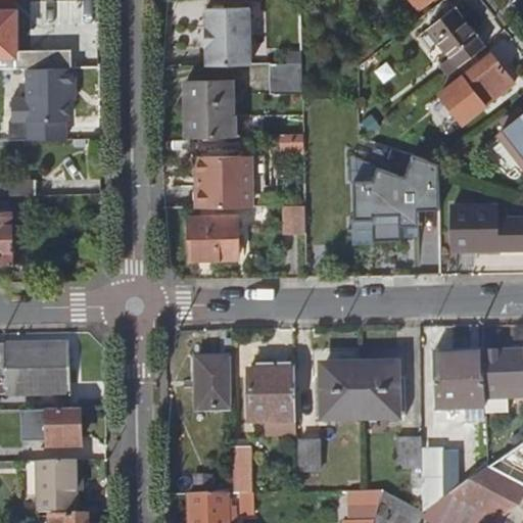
[(428,28),(458,67),(486,45),(455,6),(447,12),(444,7),(435,14),(439,19),(428,28)]
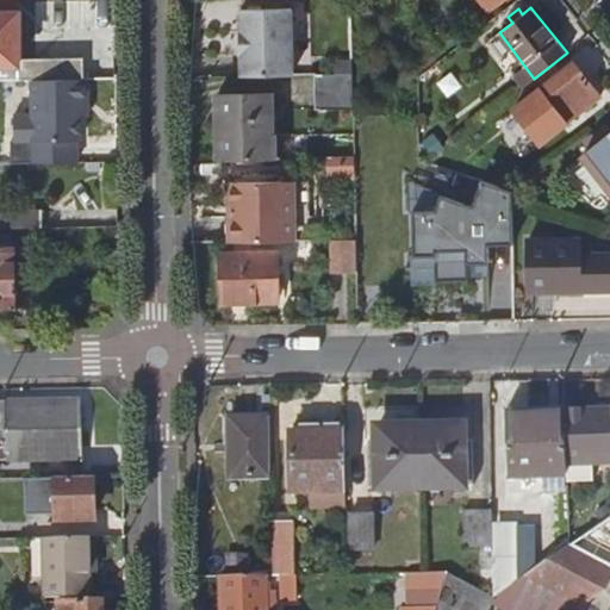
[(242,74),(292,74),(291,8),(241,8),(241,31),(243,31),(244,53),(242,53),(242,74)]
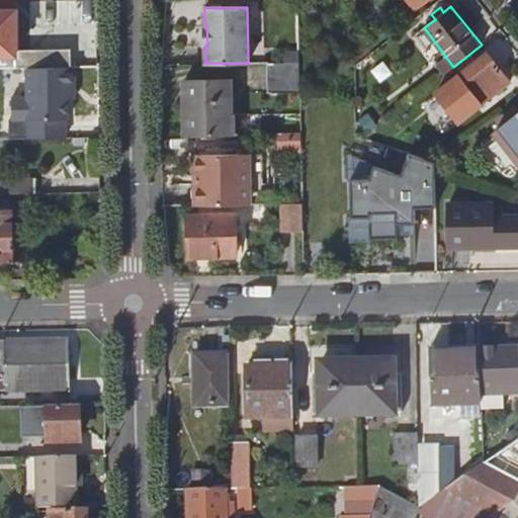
[(406,17),(411,21),(421,14),(416,9),(406,17)]
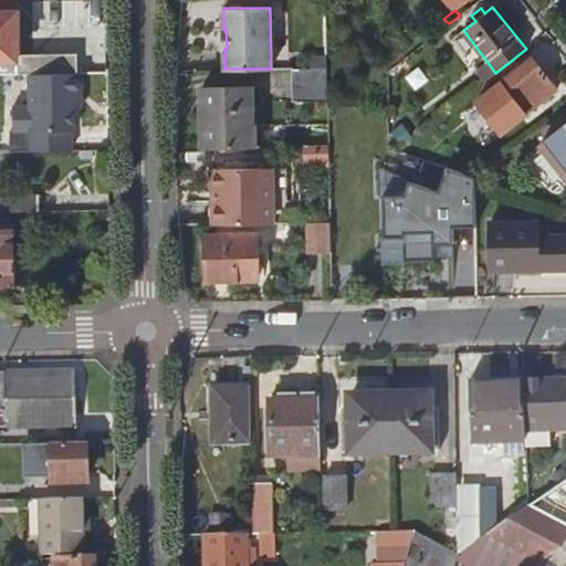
[(0,76),(108,75),(108,54),(18,58),(18,13),(0,13),(0,76)]
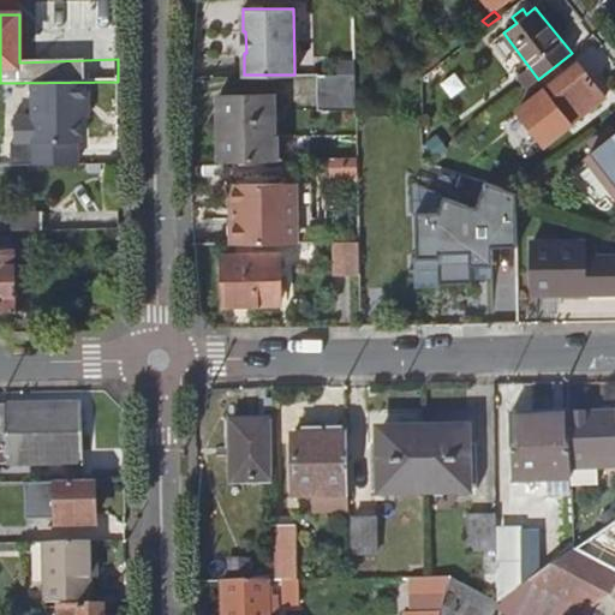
[(519,109),(545,144),(605,99),(578,64),(519,109)]
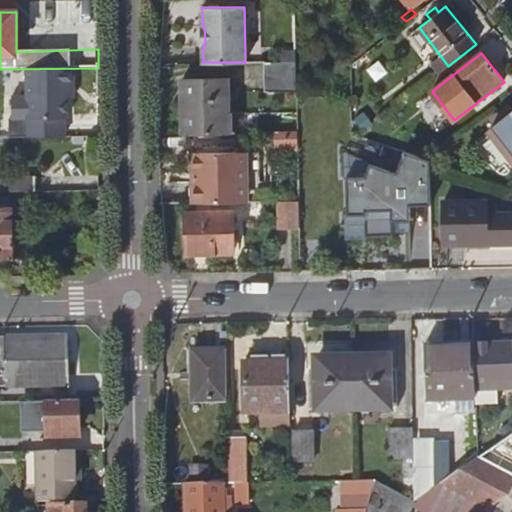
[(262,93),(296,93),(295,61),(262,62),(262,93)]
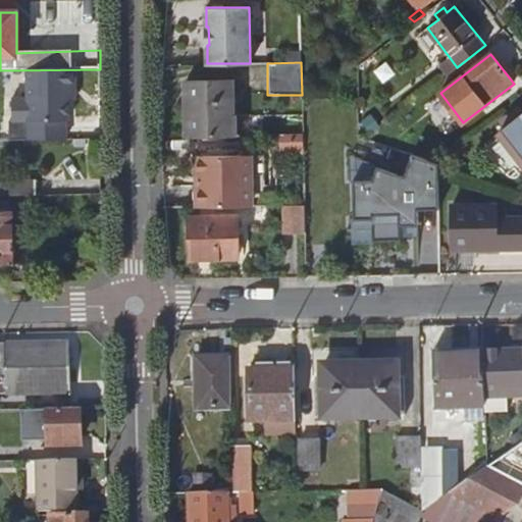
[(187,136),(235,136),(232,81),(187,82),(187,136)]
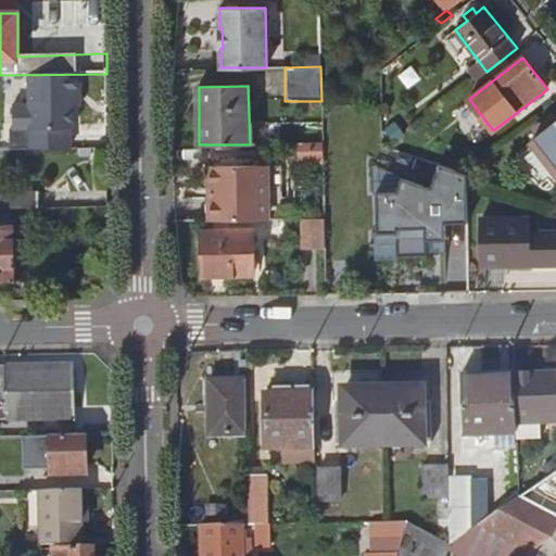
[(0,147),(19,147),(17,136),(21,135),(20,88),(0,87),(0,147)]
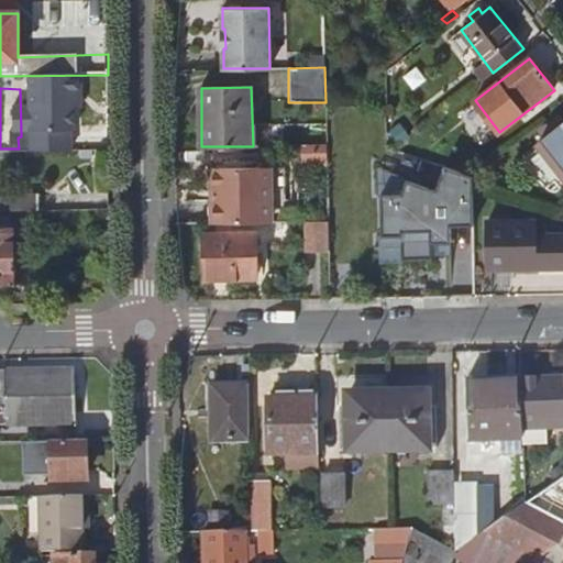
[(562,122),(537,143),(562,176),(562,177),(562,122)]
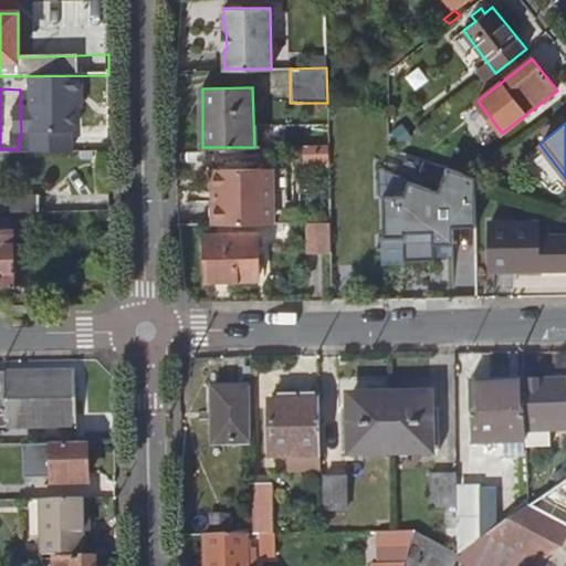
[(420,132),(402,145),(409,154),(418,147),(427,140),(420,132)]
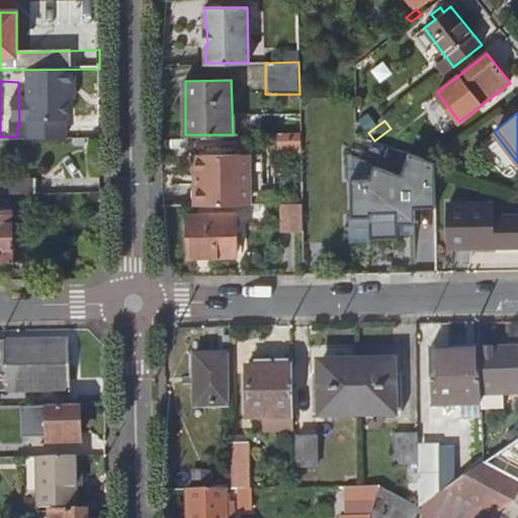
[(281,145),(300,144),(300,134),(281,134),(281,145)]
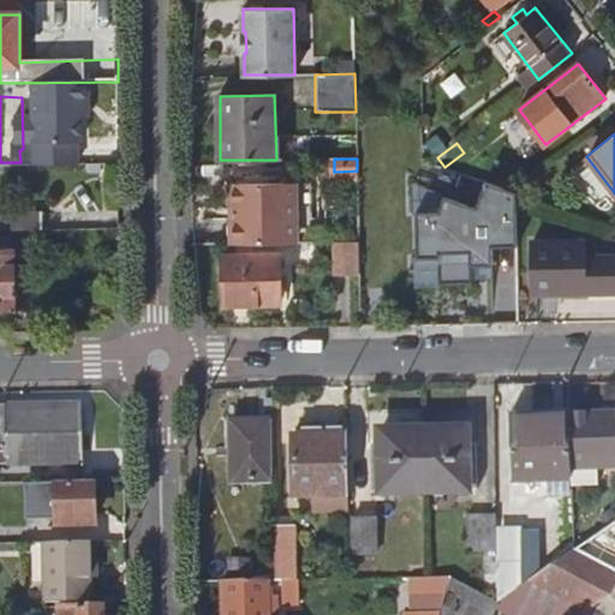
[(454,160),(445,167),(461,173),(464,163),(454,160)]
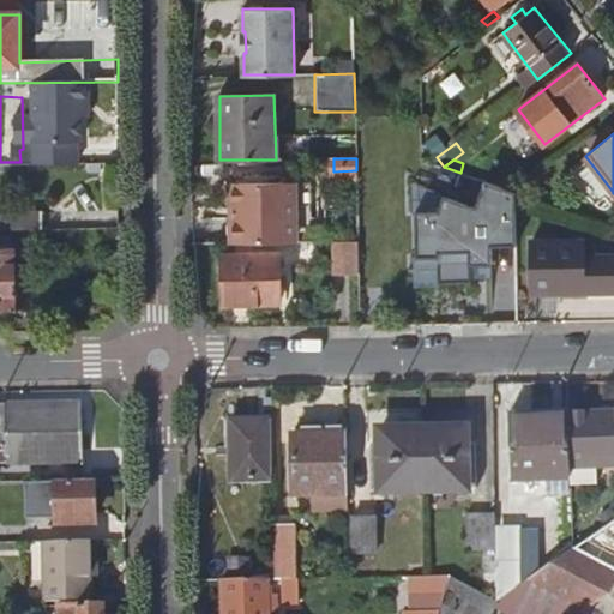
[(311,242),(331,242),(342,242),(341,232),(344,230),(344,180),(319,180),(319,186),(315,187),(317,191),(308,192),(311,242)]
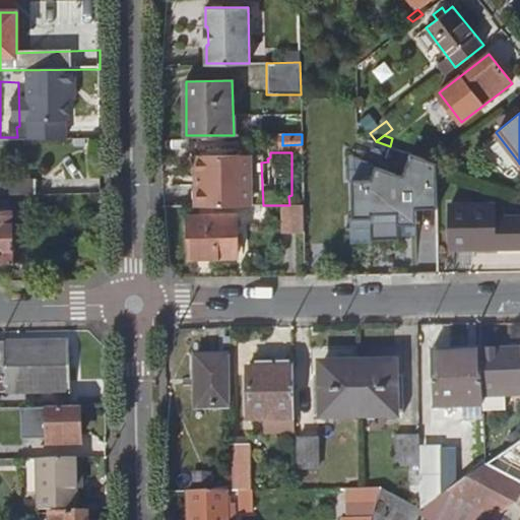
[(197,157),(198,206),(251,205),(248,156),(197,157)]
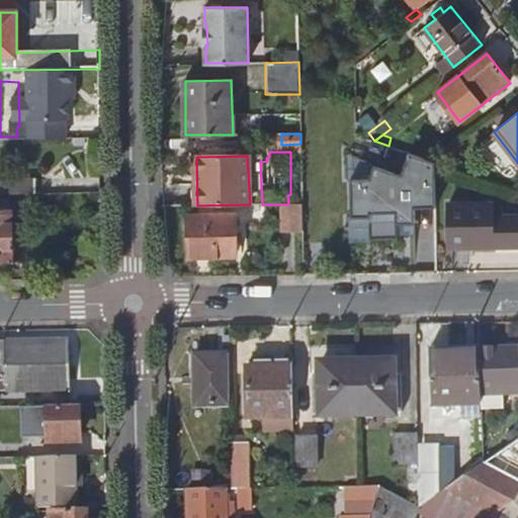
[(0,180),(0,195),(37,194),(37,180),(0,180)]
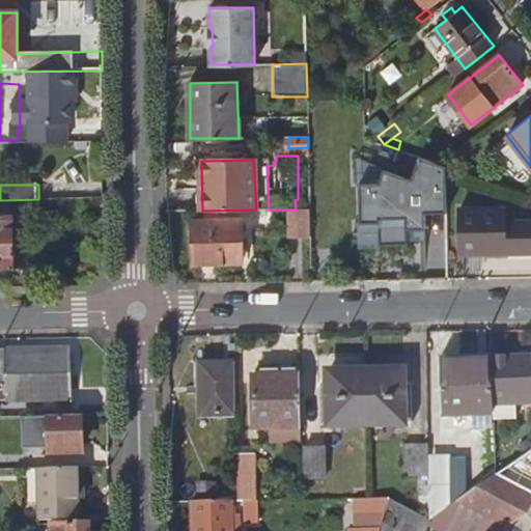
[(397,195),(359,196),(356,200),(348,201),(348,229),(342,228),(342,236),(343,262),(360,262),(361,264),(397,266),(398,262),(414,262),(414,236),(414,226),(409,227),(409,200),(399,200),(397,195)]
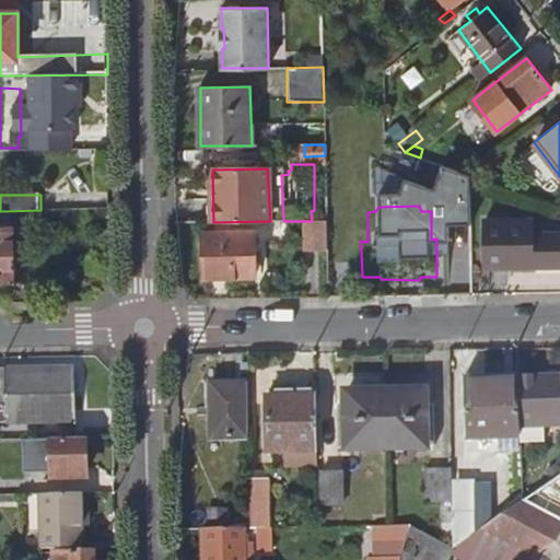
[(483,221),(483,267),(559,266),(559,232),(532,233),(532,220),(483,221)]
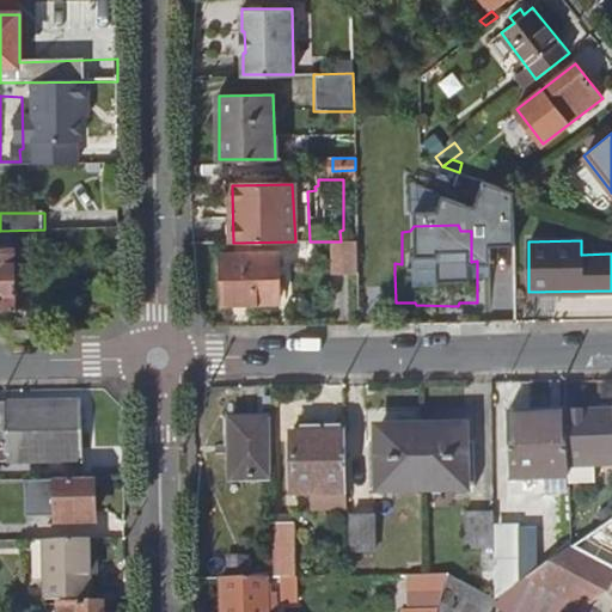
[(331,275),(356,275),(356,242),(341,242),(330,242),(331,275)]
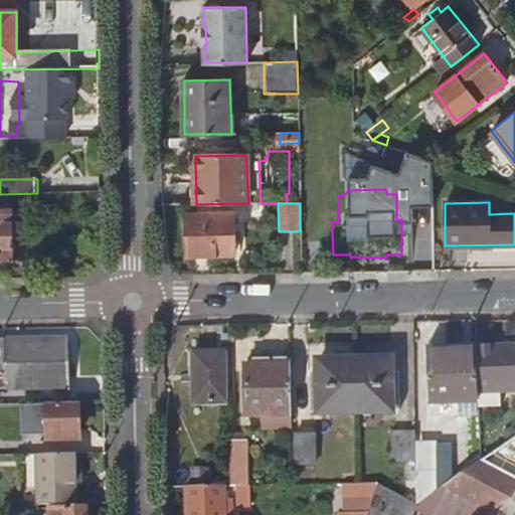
[(0,213),(0,272),(11,273),(11,213),(0,213)]
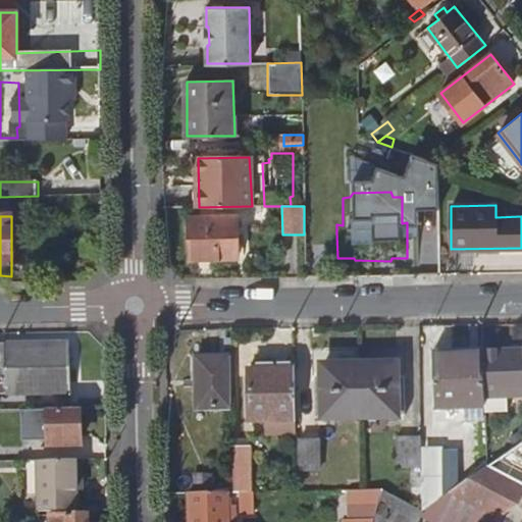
[(188,219),(190,259),(237,258),(236,219),(188,219)]
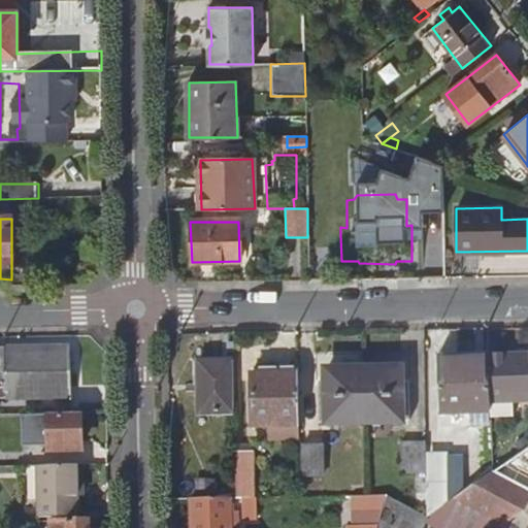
[(333,240),(333,261),(341,261),(340,235),(333,240)]
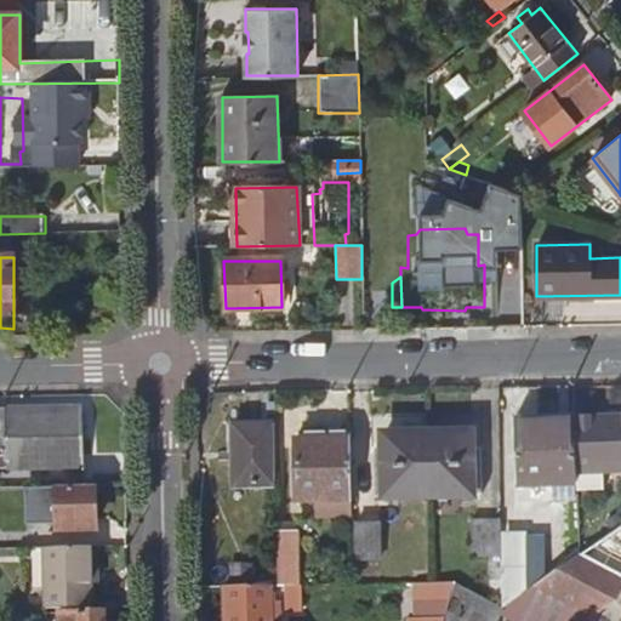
[(0,471),(85,471),(84,411),(0,411),(0,471)]
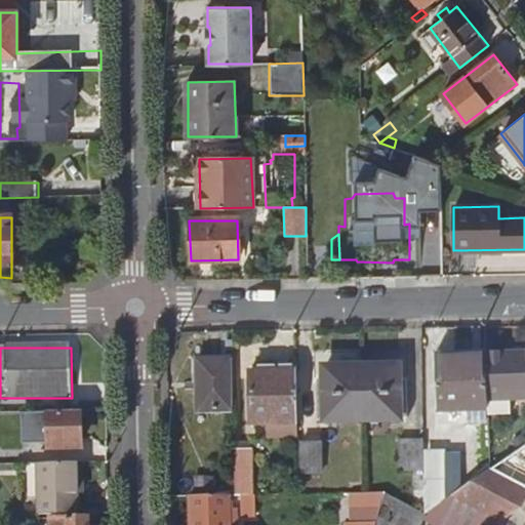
[(524,350),(486,352),(486,356),(487,408),(488,414),(510,413),(509,397),(524,397),(524,350)]
